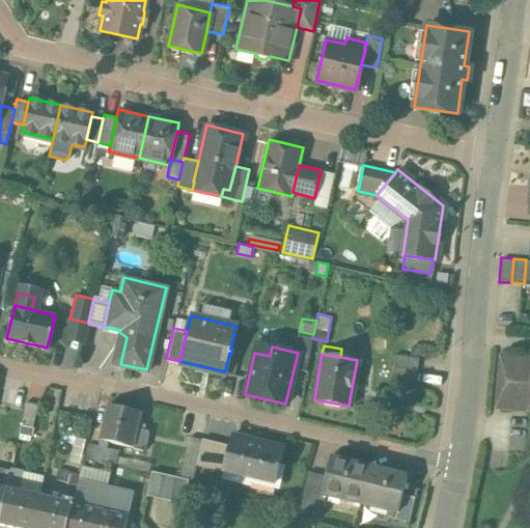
[(418,357),(394,354),(391,378),(415,382),(418,357)]
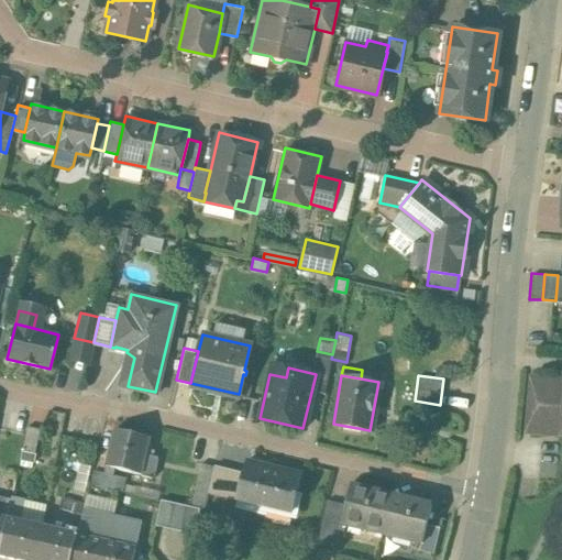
[(561,377),(530,375),(528,398),(532,399),(529,431),(548,432),(548,431),(561,432),(561,377)]
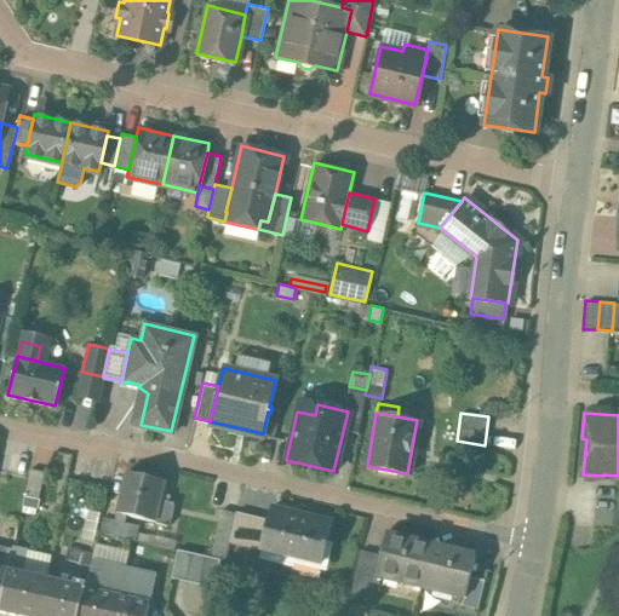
[(44,471),(29,467),(23,495),(38,498),(44,471)]
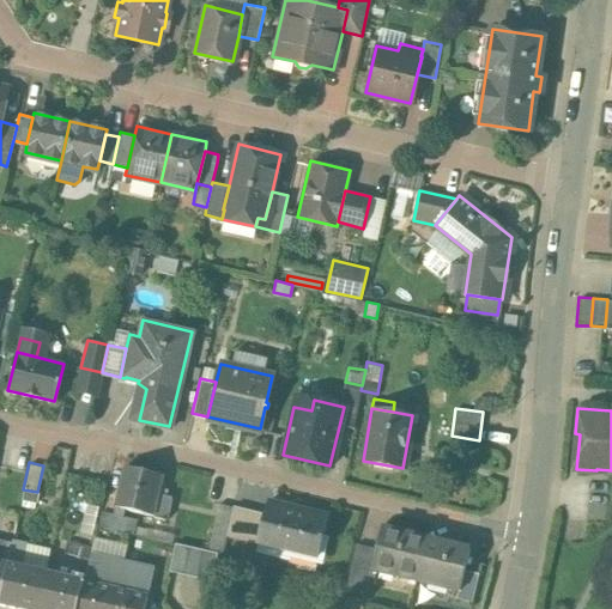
[(162,474),(123,466),(114,505),(152,515),(165,518),(170,495),(158,492),(162,474)]
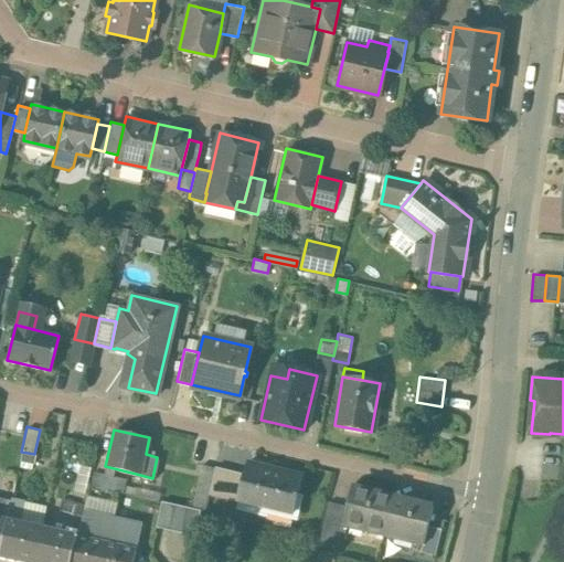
[(302,474),(247,460),(244,474),(237,499),(293,512),(302,474)]
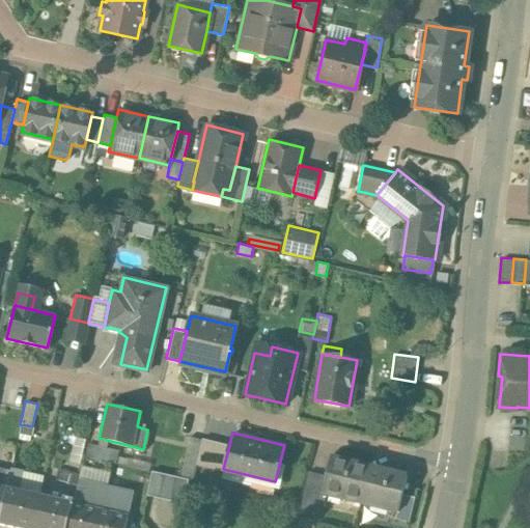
[(189,435),(179,476),(188,478),(192,479),(196,463),(201,438),(189,435)]
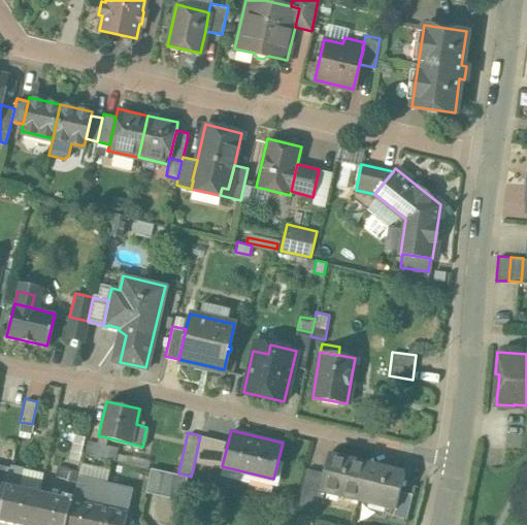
[(215,439),(200,435),(195,460),(208,463),(215,439)]
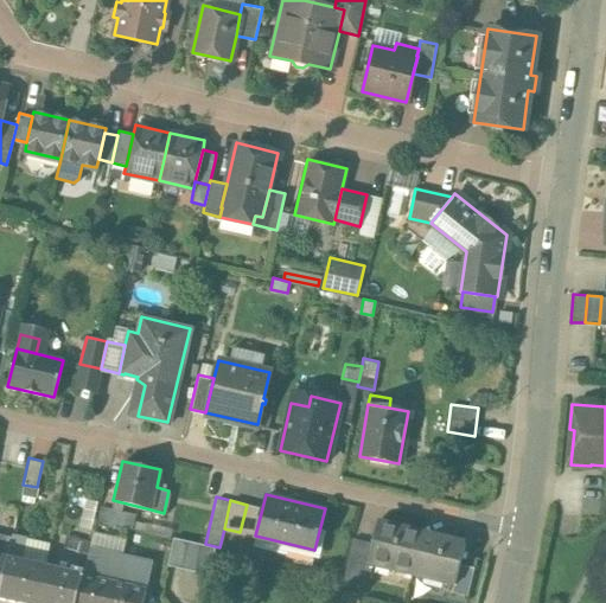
[(262,508),(247,505),(240,532),(255,536),(262,508)]
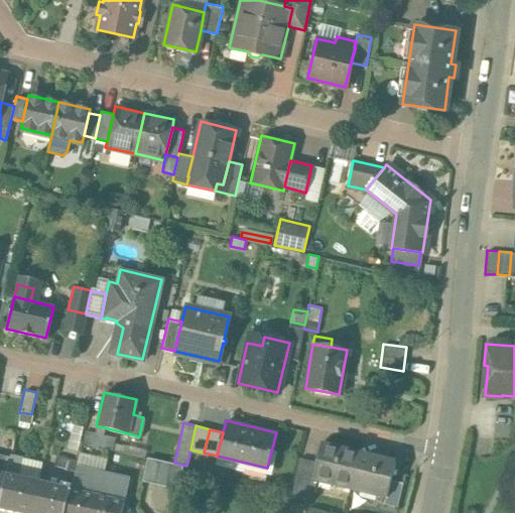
[(359,453),(323,443),(318,462),(313,479),(315,479),(350,488),(359,453)]
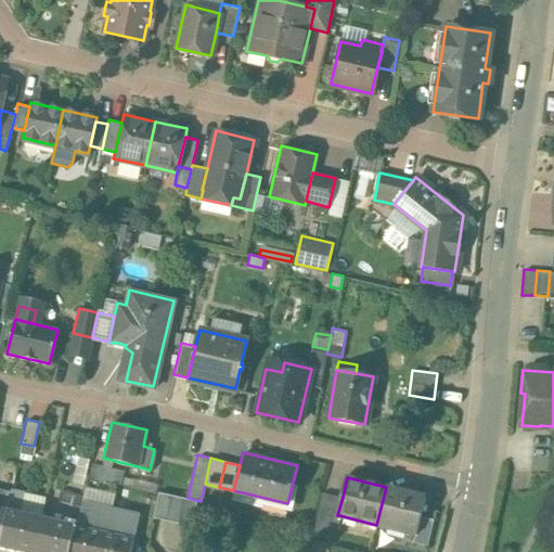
[(425,497),(386,487),(377,525),(414,535),(415,535),(420,516),(425,497)]
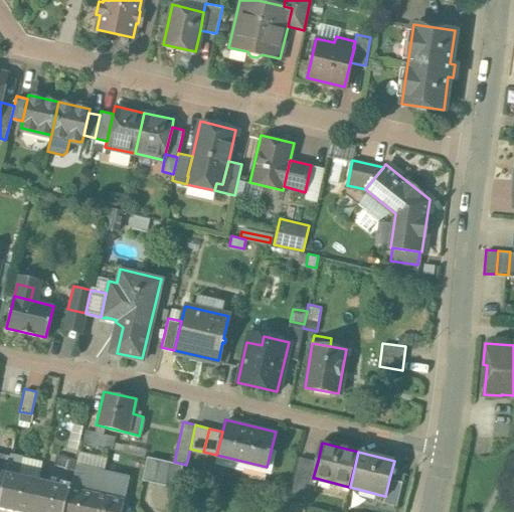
[(9,456),(0,453),(0,471),(6,473),(9,456)]
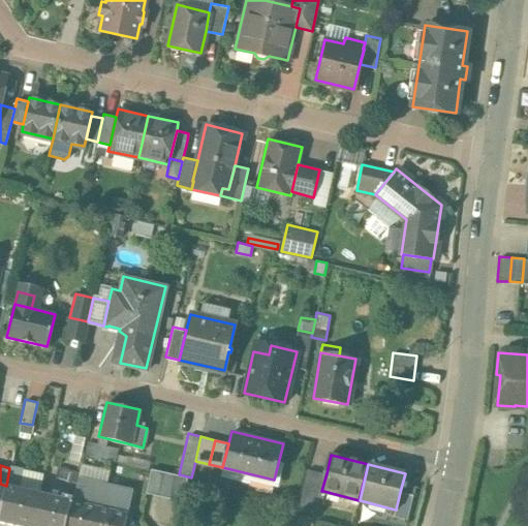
[(23,468),(10,465),(9,468),(6,486),(19,489),(20,484),(23,468)]
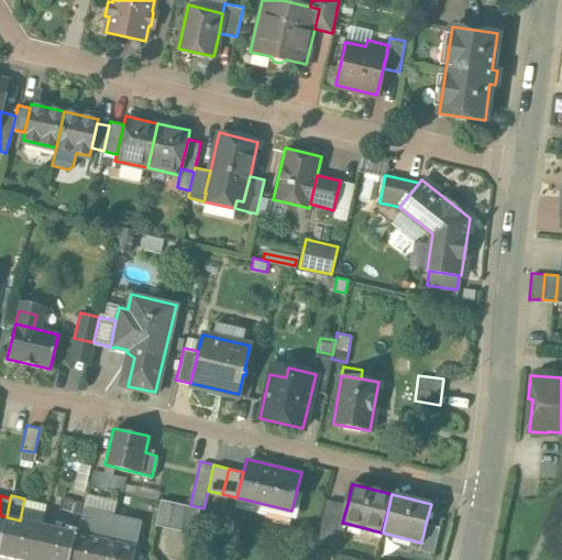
[(85,502),(62,495),(58,506),(81,513),(83,507),(85,502)]
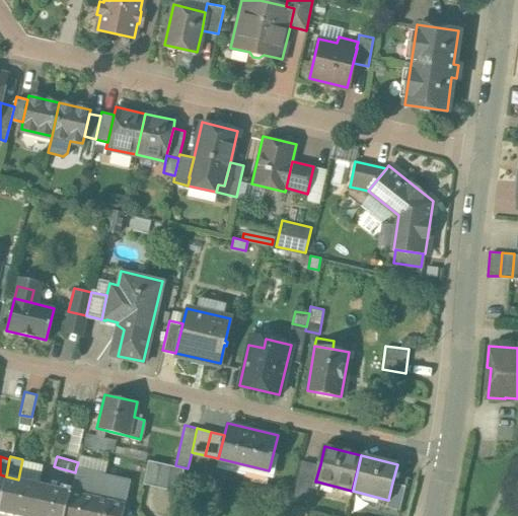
[(175,465),(148,459),(143,483),(159,487),(178,491),(183,467),(175,465)]
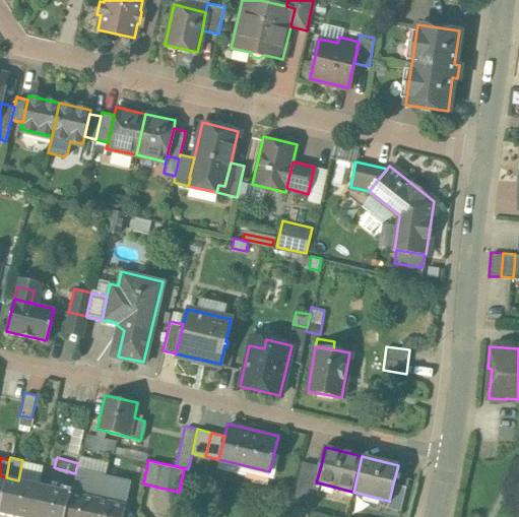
[(302,460),(294,497),(308,500),(311,488),(316,489),(318,482),(316,482),(321,465),(302,460)]
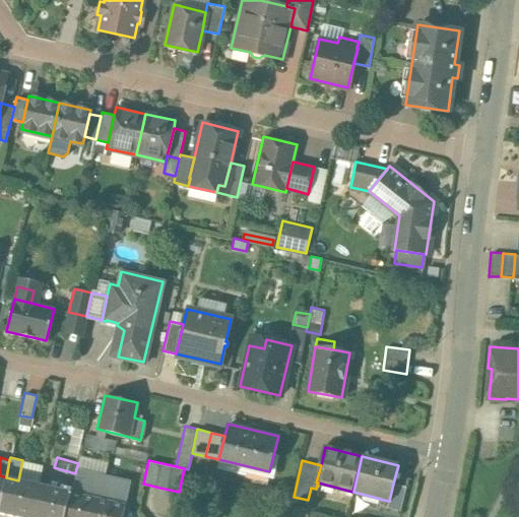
[(91,516),(103,474),(76,468),(71,493),(70,492),(63,516),(91,516)]
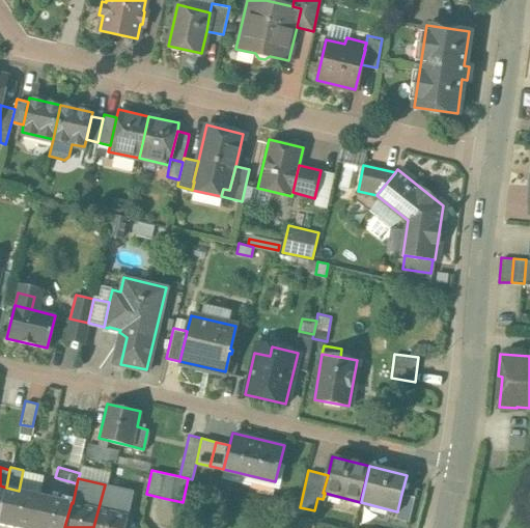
[(133,491),(106,484),(105,484),(93,527),(123,527),(127,515),(128,515),(133,491)]
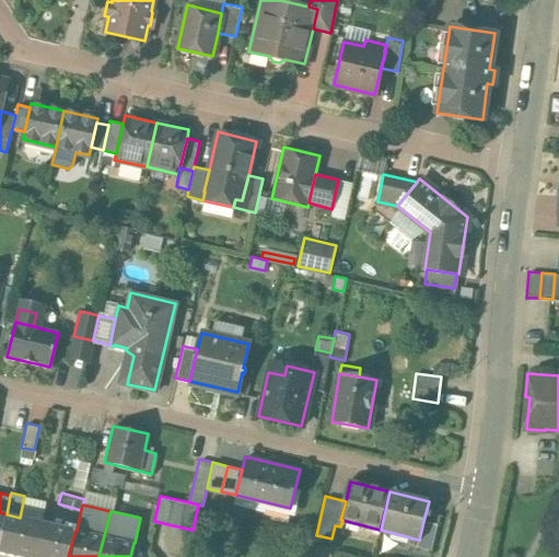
[(20,518),(7,514),(0,543),(0,552),(23,556),(32,556),(41,522),(27,519),(20,518)]
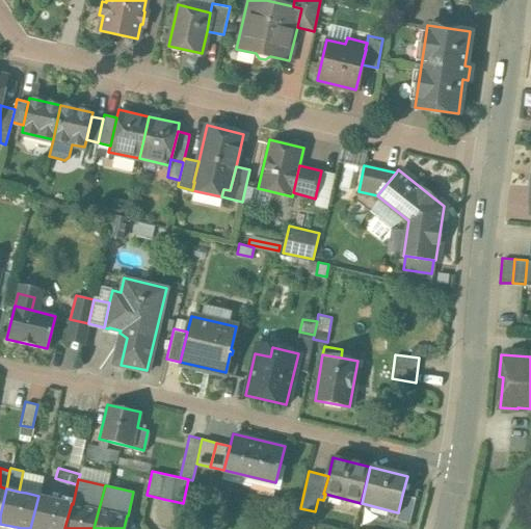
[(415,497),(402,495),(398,512),(397,512),(396,519),(409,522),(415,497)]
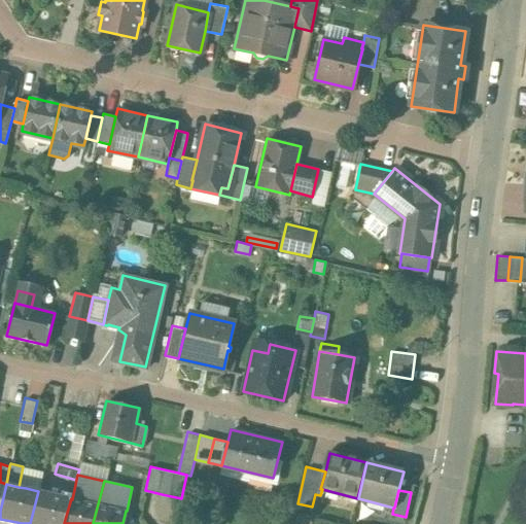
[(64,523),(71,498),(38,491),(30,523),(64,523)]
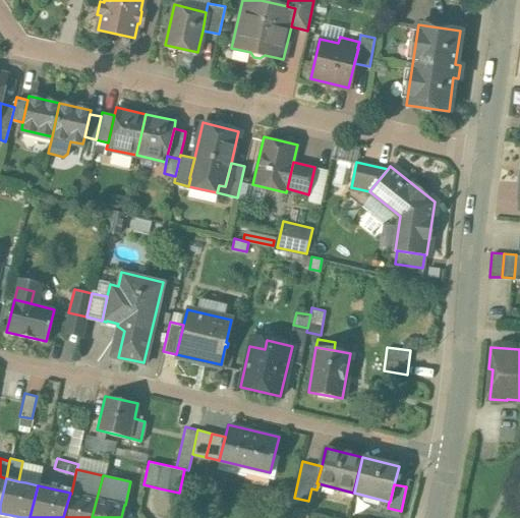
[(307,517),(310,510),(293,506),(289,517),(307,517)]
